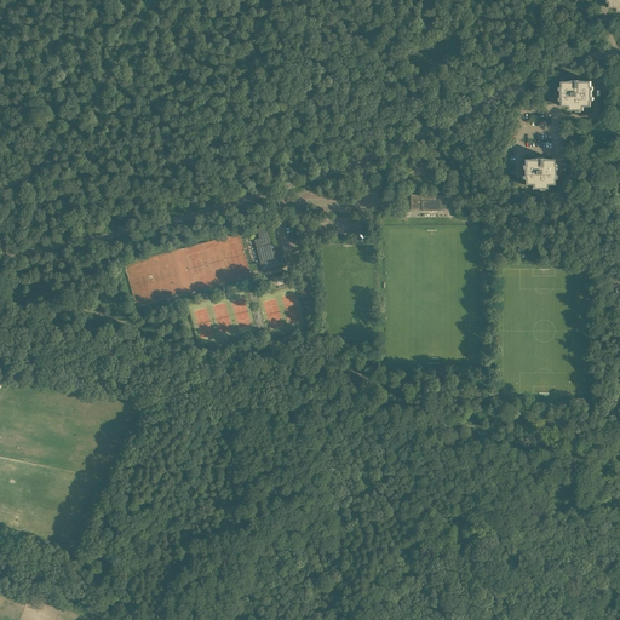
[(618,9),(618,11),(619,11),(619,0),(609,0),(610,9),(618,9)]
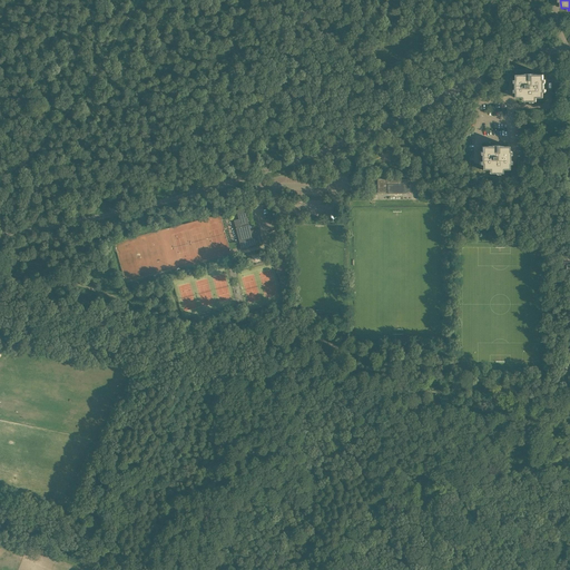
[(517,79),(514,79),(514,92),(517,92),(517,98),(523,98),(524,100),(537,100),(537,97),(544,97),(544,92),(546,92),(546,79),(543,79),(543,74),(517,75),(517,79)]
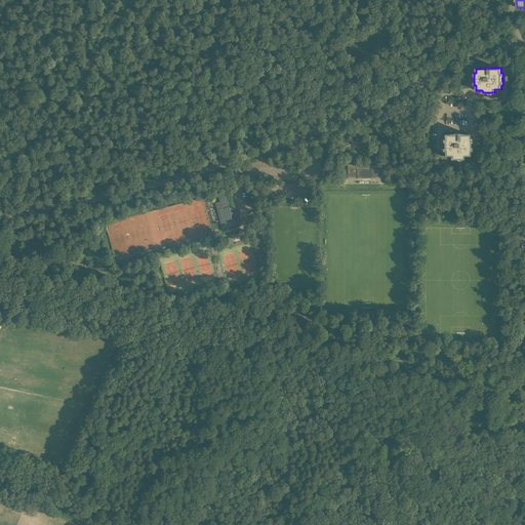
[(442,139),(442,151),(444,151),(444,156),(450,156),(450,158),(462,158),(462,156),(469,156),(469,151),(471,151),(471,139),(469,139),(469,134),(444,134),(444,139),(442,139)]
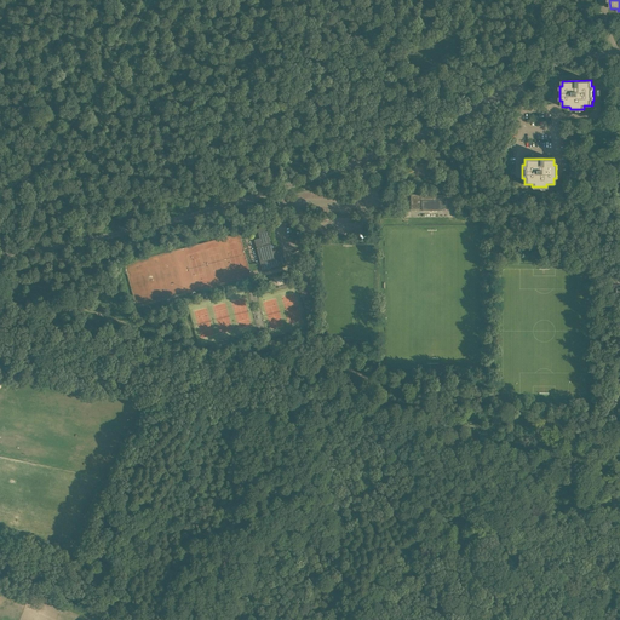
[(411,194),(411,210),(422,210),(422,211),(440,211),(440,210),(448,210),(448,195),(425,195),(425,194),(411,194)]
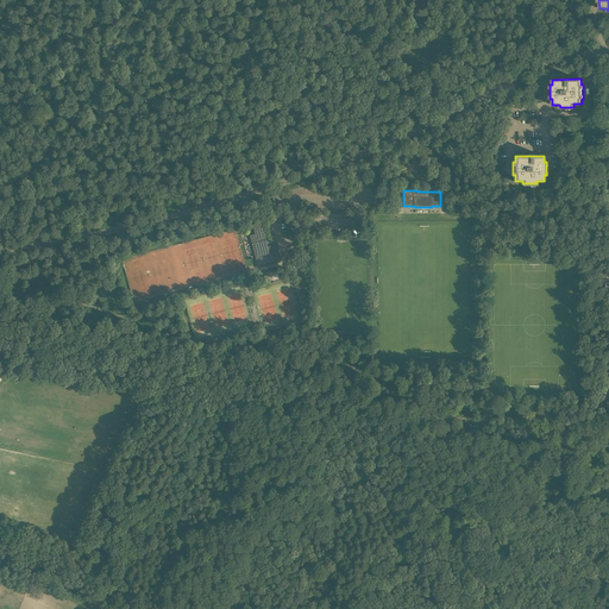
[(501,213),(501,224),(503,224),(503,226),(512,226),(510,217),(507,217),(507,213),(501,213)]
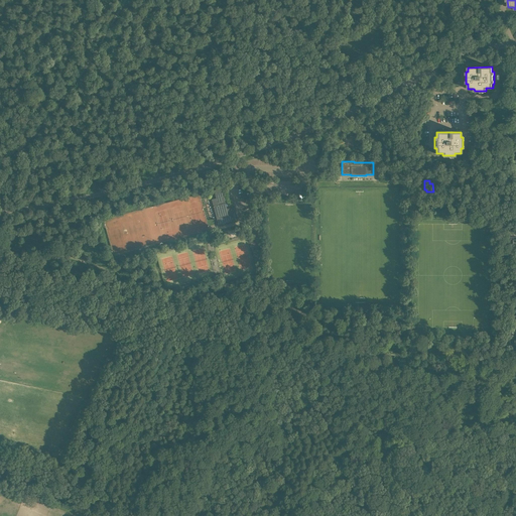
[(214,202),(220,226),(238,221),(236,213),(234,207),(227,209),(225,204),(221,188),(214,190),(217,201),(214,202)]
